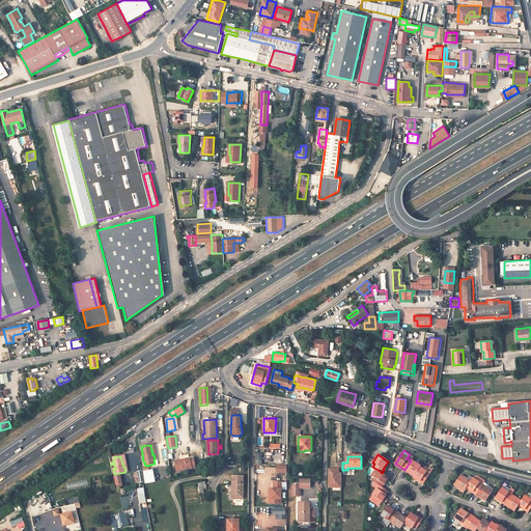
[(189,458),(175,462),(176,471),(191,469),(191,468),(195,467),(193,458),(189,458)]
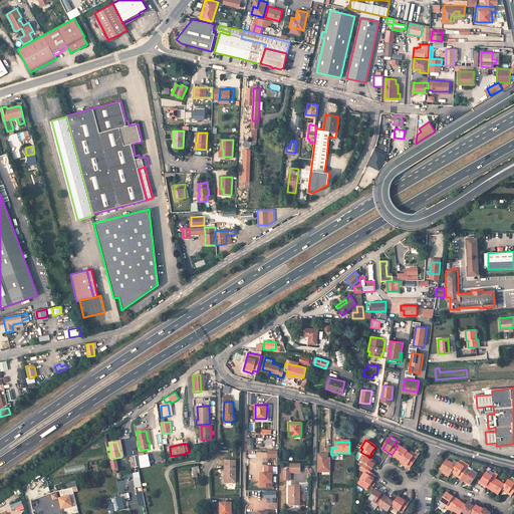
[(407,451),(401,447),(401,448),(398,446),(392,455),(401,461),(407,452),(407,451)]
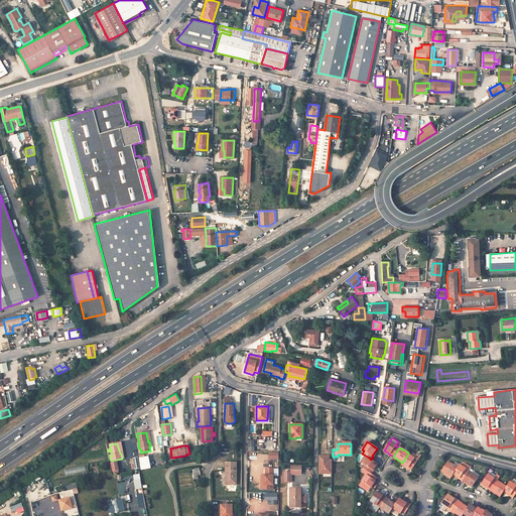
[(267,453),(267,461),(277,461),(277,453),(267,453)]
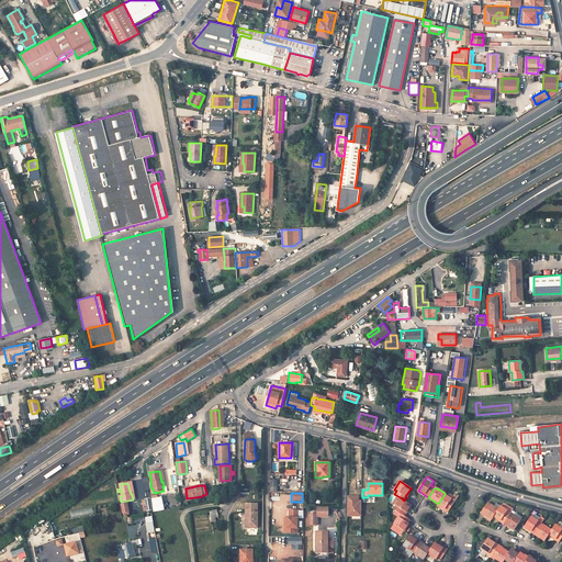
[(451,498),(445,494),(438,504),(437,505),(448,512),(458,497),(453,495),(451,498)]
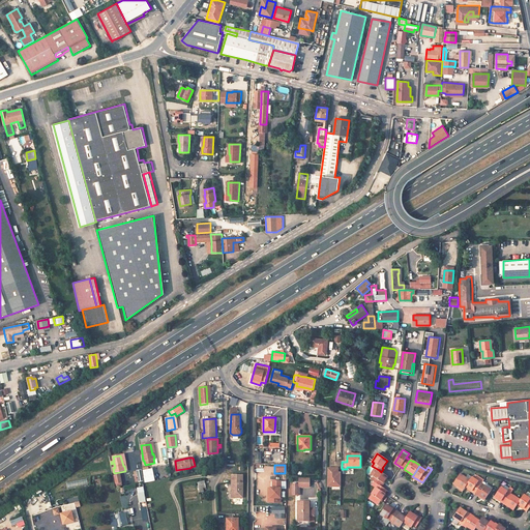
[(327,487),(341,487),(341,473),(339,473),(339,468),(328,468),(327,487)]
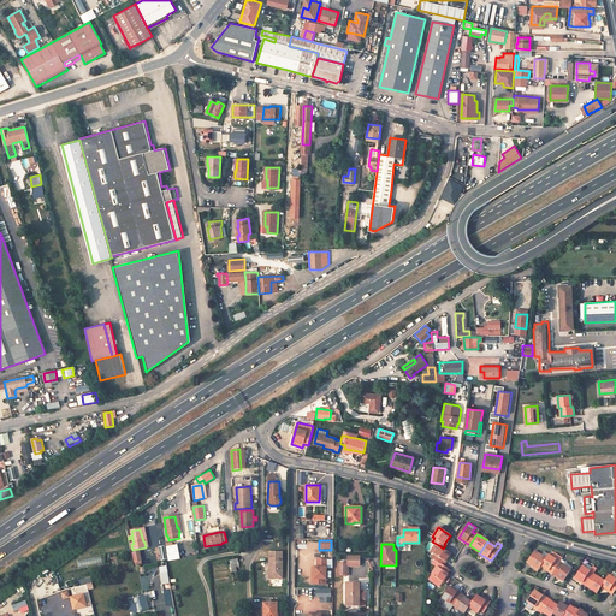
[(440,546),(434,555),(436,556),(433,560),(434,560),(443,566),(451,554),(443,549),(440,546)]
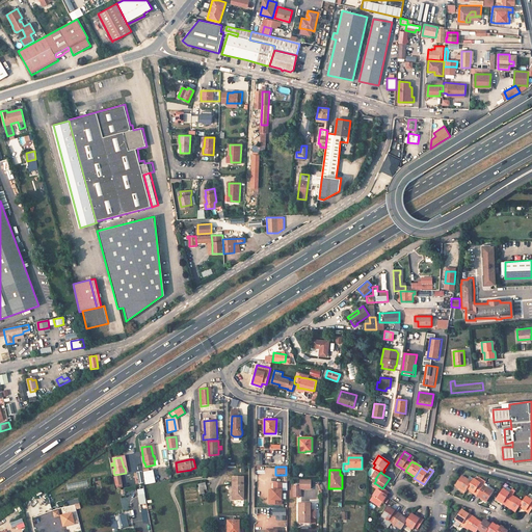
[(244,499),(244,477),(233,476),(233,485),(234,485),(234,499),(244,499)]
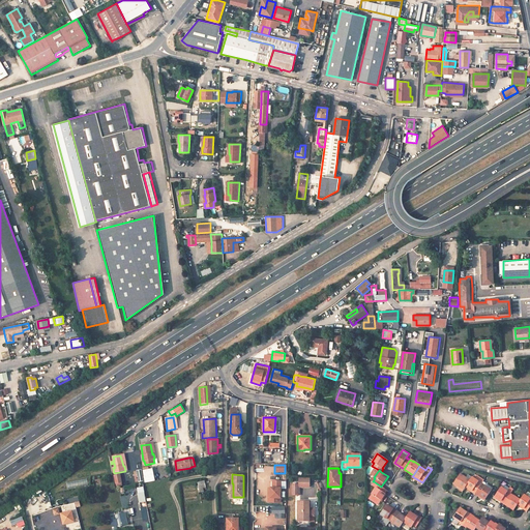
[(466,478),(463,476),(462,477),(459,475),(452,483),(463,491),(465,488),(469,480),(466,478)]
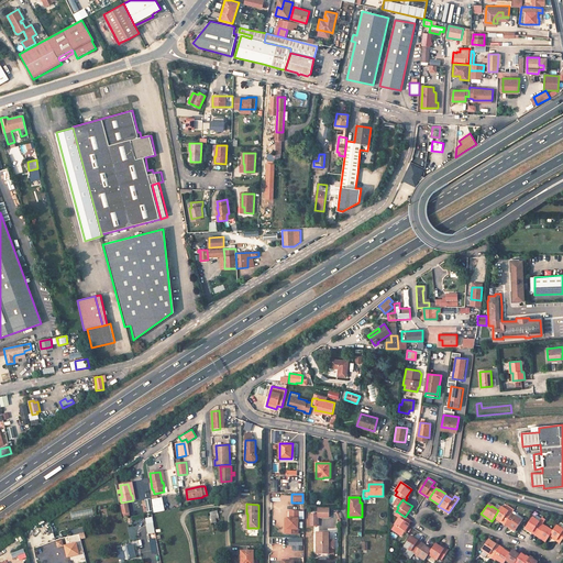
[(494,518),(505,525),(510,515),(512,511),(514,509),(510,507),(507,511),(505,509),(501,507),(500,508),(498,510),(494,518)]
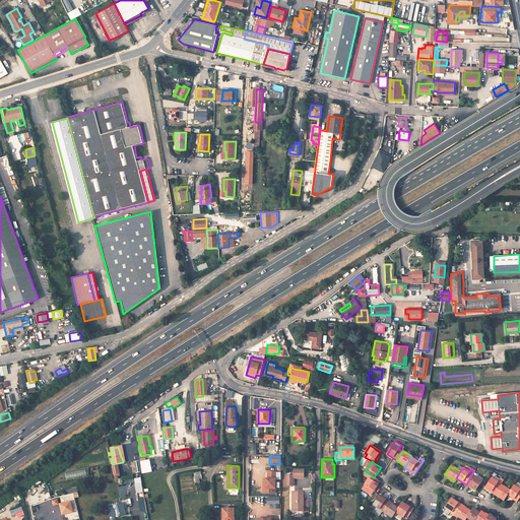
[(194,473),(195,479),(196,482),(199,482),(199,479),(202,478),(201,471),(194,473)]
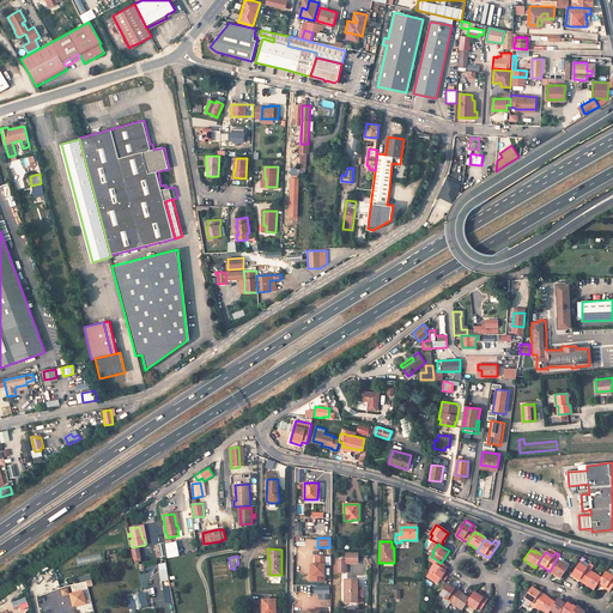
[(326,565),(326,557),(315,557),(315,564),(314,564),(313,575),(310,575),(310,581),(325,581),(325,577),(326,577),(326,575),(325,575),(325,565),(326,565)]
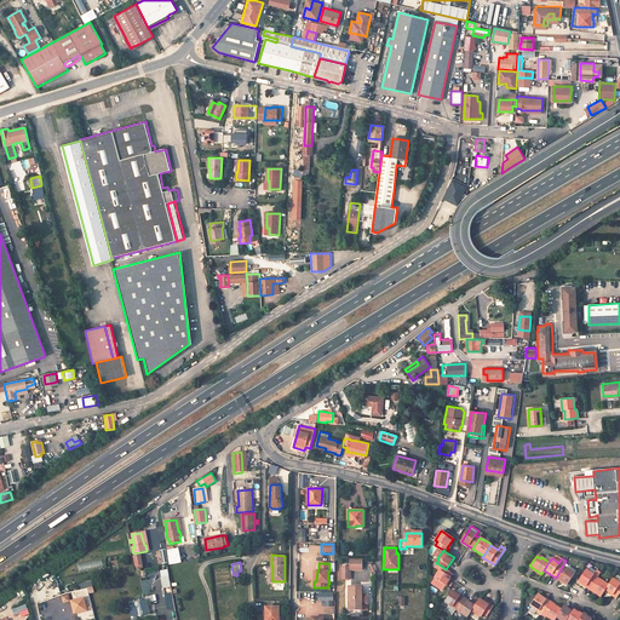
[(446,585),(452,578),(451,577),(453,573),(446,569),(437,563),(435,568),(440,570),(435,578),(437,579),(434,585),(442,590),(446,585)]
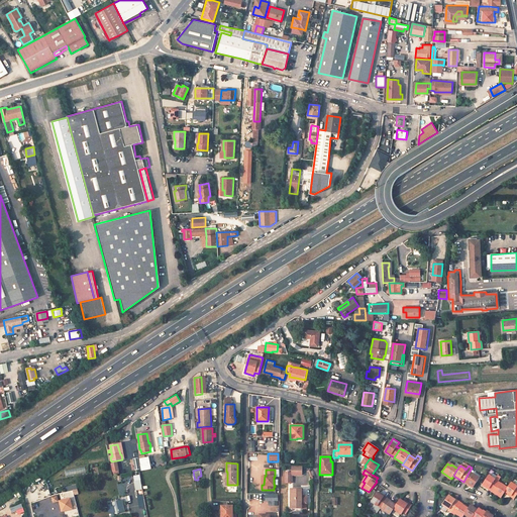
[(481,477),(471,470),(469,473),(472,475),(473,474),(479,479),(481,477)]
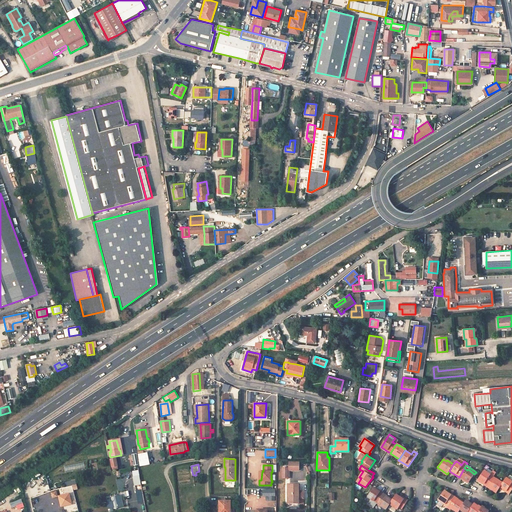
[(459,477),(468,483),(474,474),(468,469),(467,470),(464,468),(459,477)]
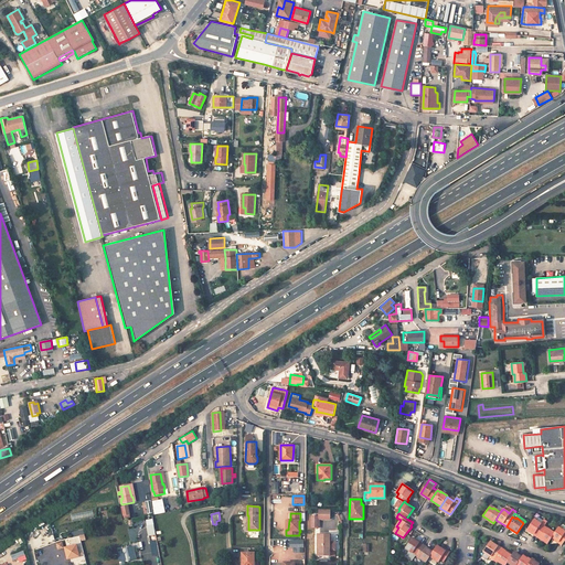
[(544,526),(541,524),(541,523),(534,519),(526,530),(537,536),(544,526)]
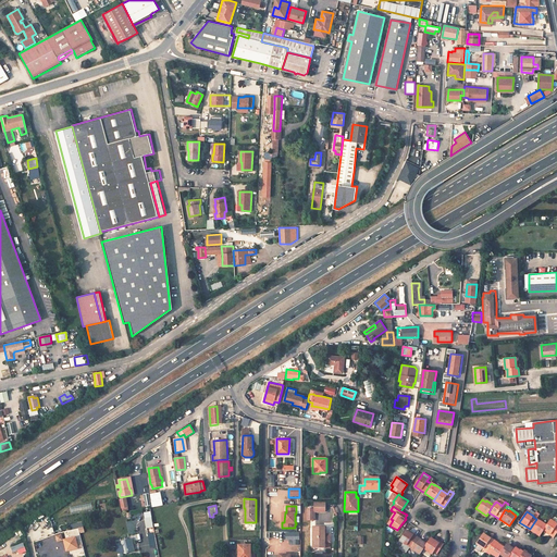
[(150,512),(144,512),(147,529),(153,528),(150,512)]
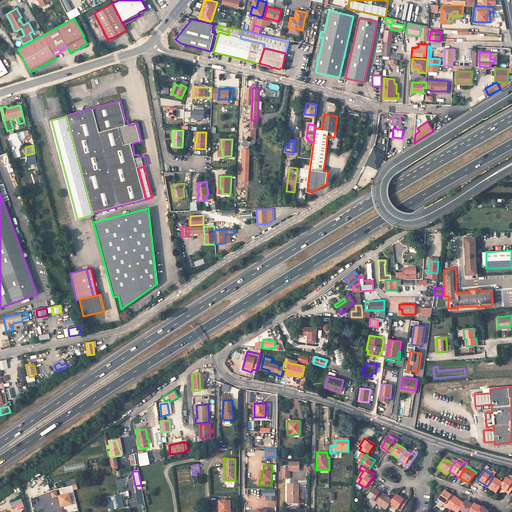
[(502,483),(496,478),(495,479),(493,477),(487,486),(496,493),(499,487),(502,483)]
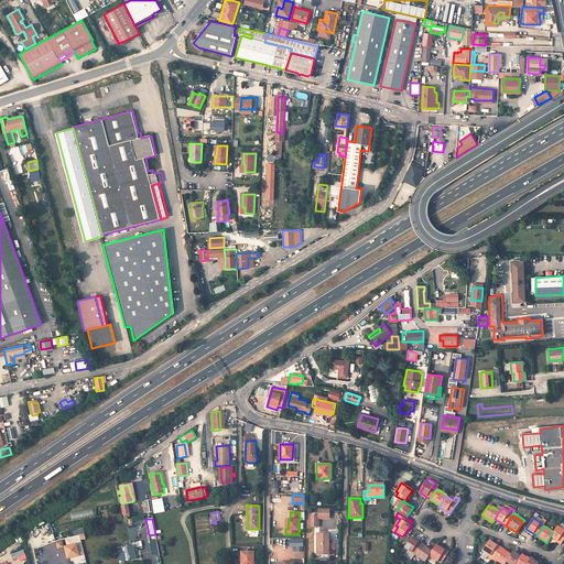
[(563,538),(563,532),(563,531),(557,527),(553,532),(550,537),(560,544),(563,540),(563,538)]
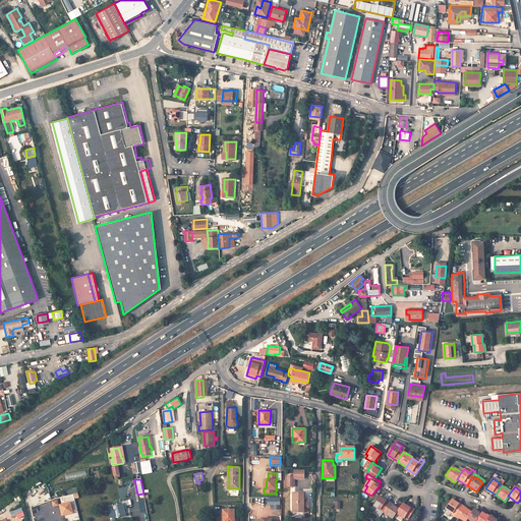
[(308,512),(309,506),(304,506),(304,499),(304,493),(294,493),(294,512),(308,512)]
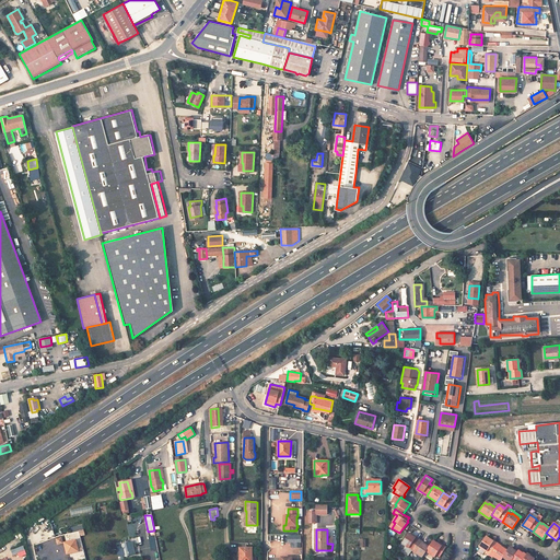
[(419,539),(409,533),(401,544),(409,548),(410,547),(412,549),(419,539)]
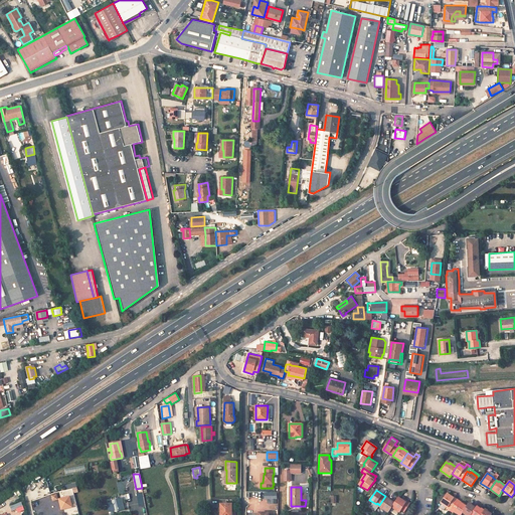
[(263,492),(263,500),(266,500),(266,504),(276,504),(276,493),(263,492)]
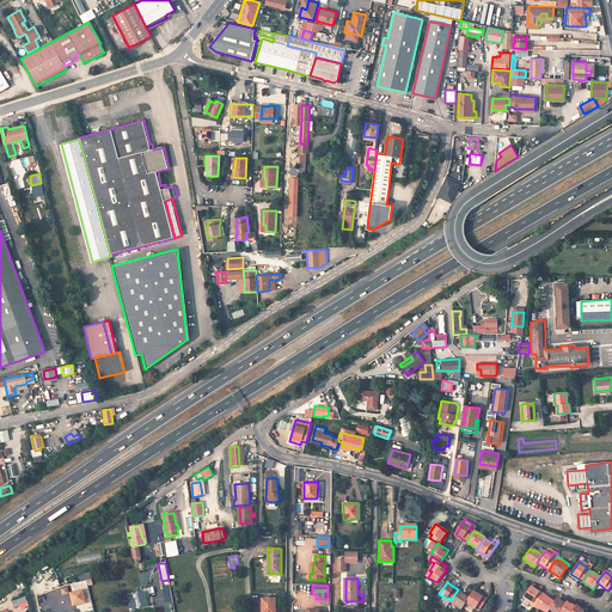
[(543,594),(531,586),(524,597),(532,603),(532,601),(536,604),(543,594)]
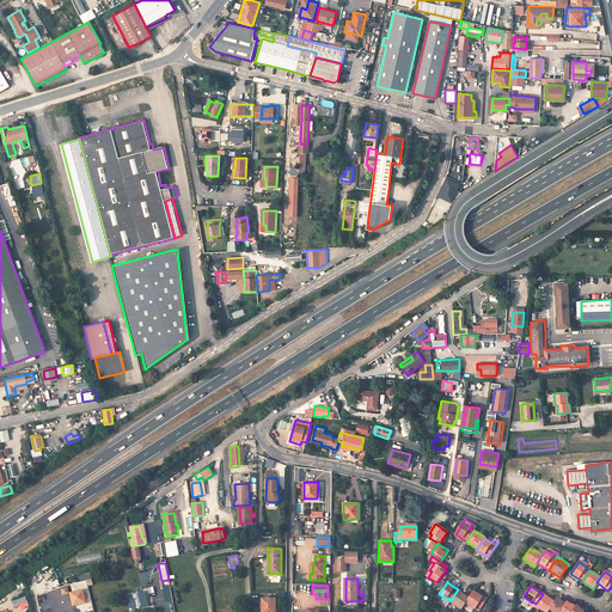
[(451,600),(456,603),(454,604),(461,609),(465,603),(469,597),(458,589),(451,600)]
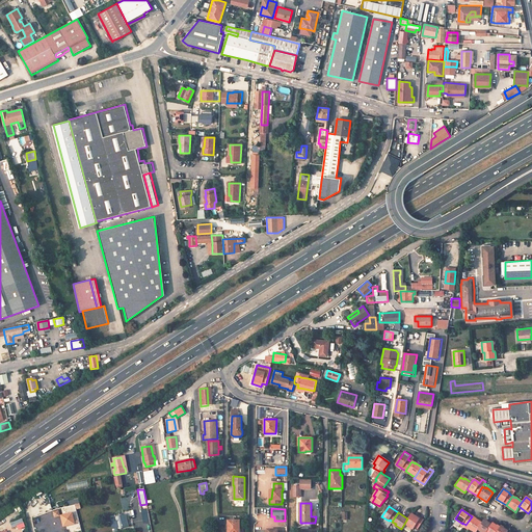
[(72,513),(61,515),(63,526),(75,524),(72,513)]
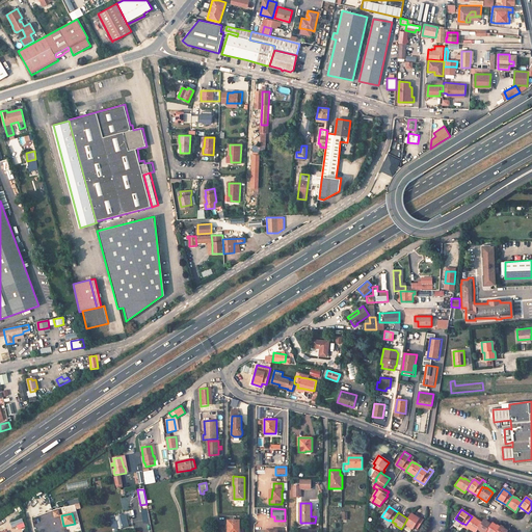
[(404,524),(413,529),(415,527),(418,529),(422,523),(419,521),(420,520),(411,513),(407,519),(404,524)]
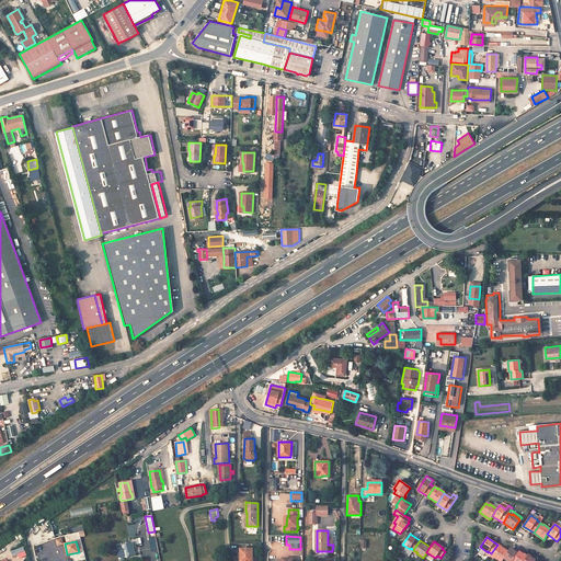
[(133,542),(122,545),(125,558),(136,556),(133,542)]
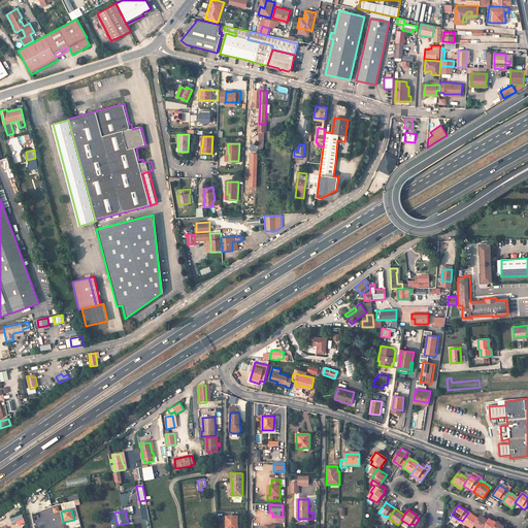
[(462,521),(466,523),(465,524),(471,527),(473,526),(479,519),(468,513),(462,521)]
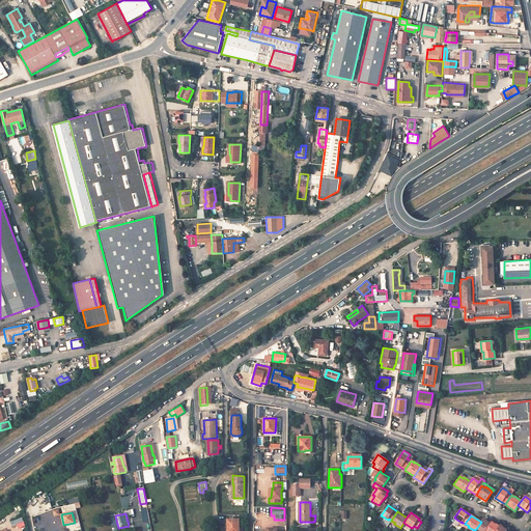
[(19,525),(19,528),(26,526),(24,518),(11,522),(12,527),(19,525)]
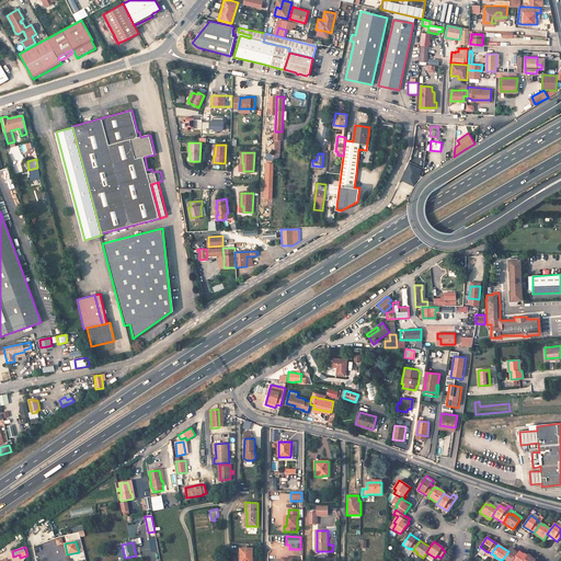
[(512,560),(518,552),(511,548),(508,551),(503,559),(506,560),(512,560)]
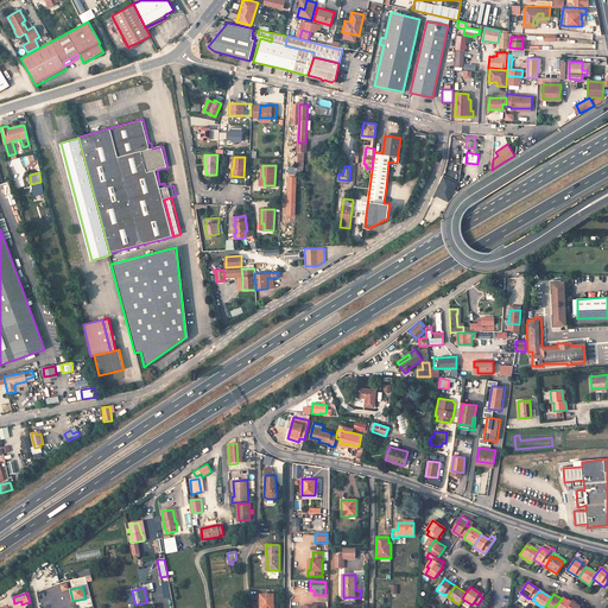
[(273,595),(261,595),(260,607),(277,607),(278,602),(273,602),(273,595)]
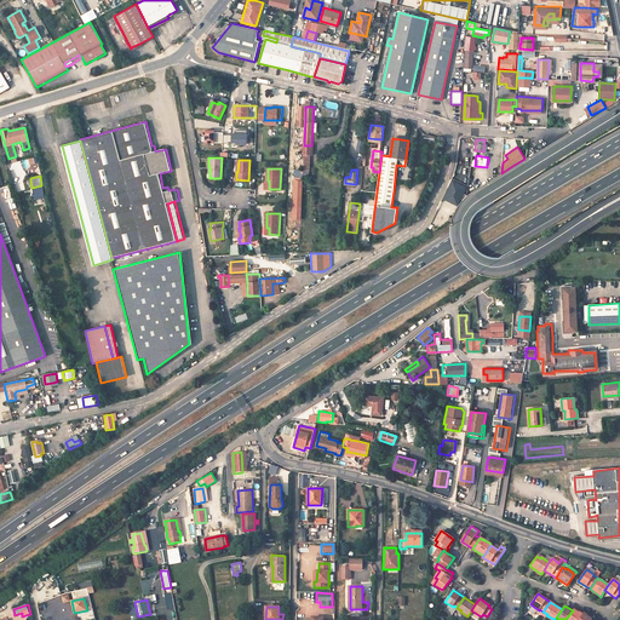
[(578,619),(583,615),(574,609),(573,610),(566,619),(578,619)]
